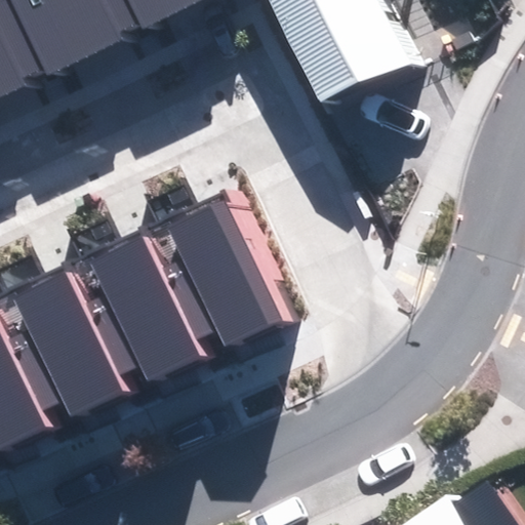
[(0,0),(0,86),(70,54),(44,0),(0,0)]
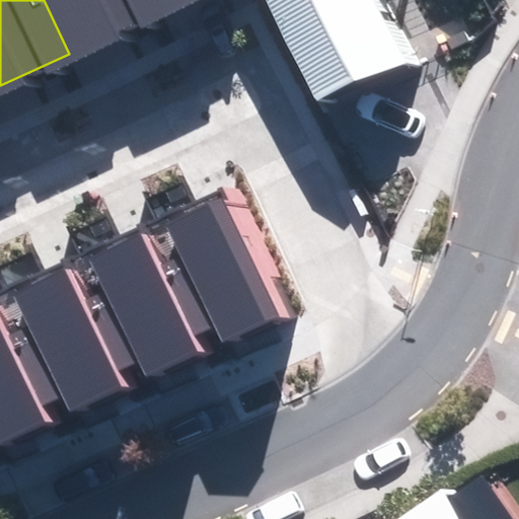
[(166,9),(162,0),(44,0),(69,54),(166,9)]
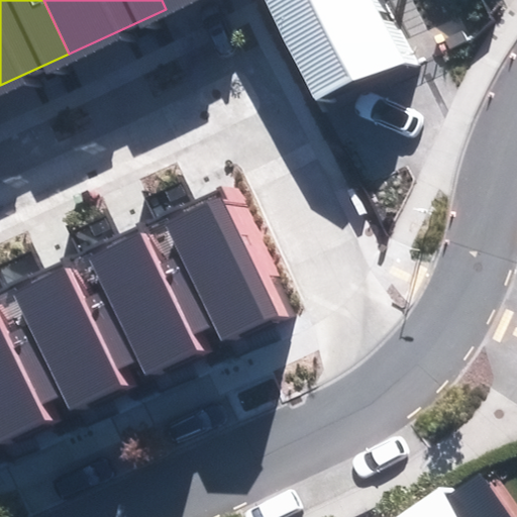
[(185,0),(162,0),(166,9),(185,0)]
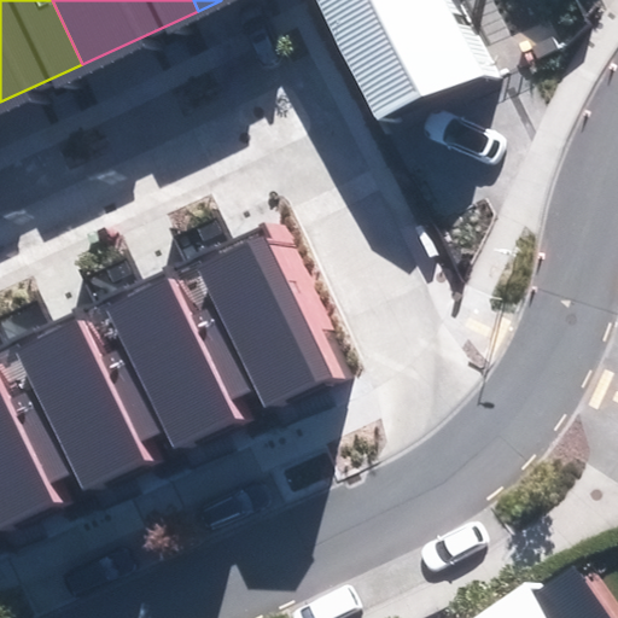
[(349,0),(403,117),(509,70),(478,0),(349,0)]
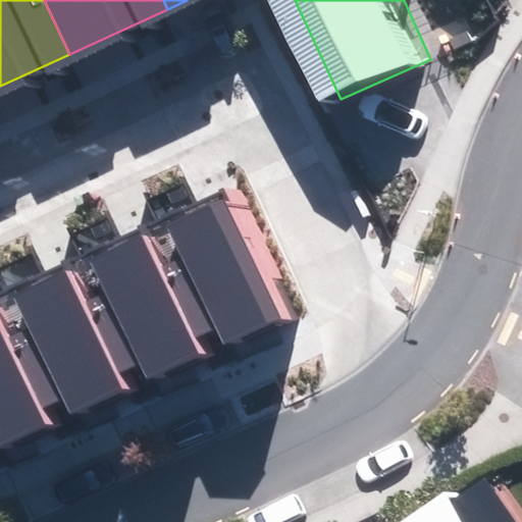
[(0,447),(44,426),(36,410),(62,398),(69,413),(126,387),(120,374),(143,364),(148,376),(201,352),(195,340),(216,329),(224,347),(283,319),(223,191),(0,293),(0,447)]
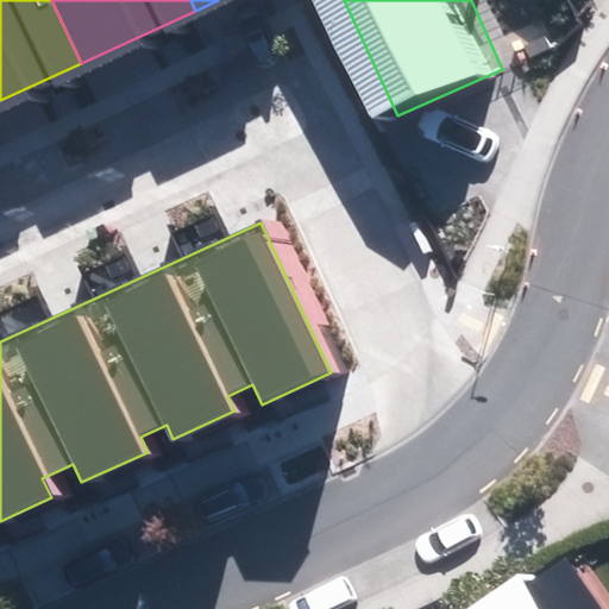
[(479,608),(579,608),(551,564),(479,608)]
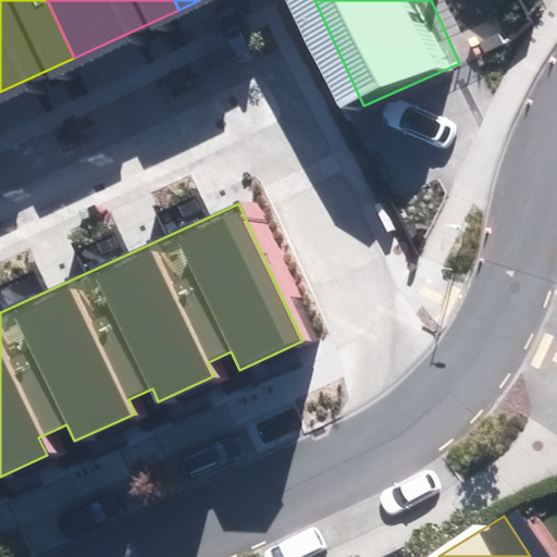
All buildings are outlined.
